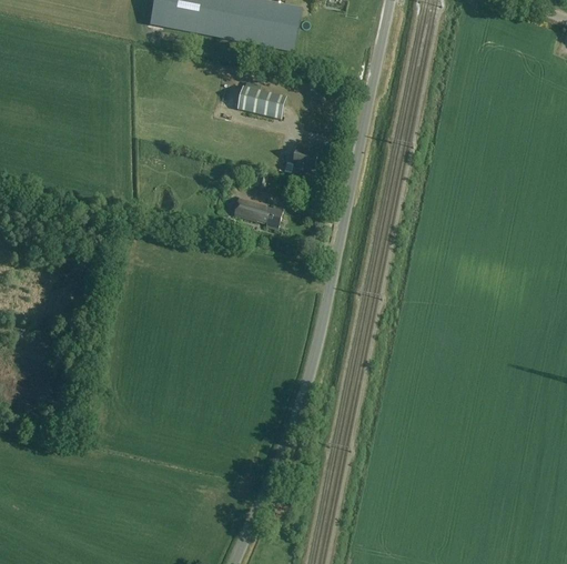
[(166,0),(162,24),(293,51),(302,7),(270,0),(166,0)]
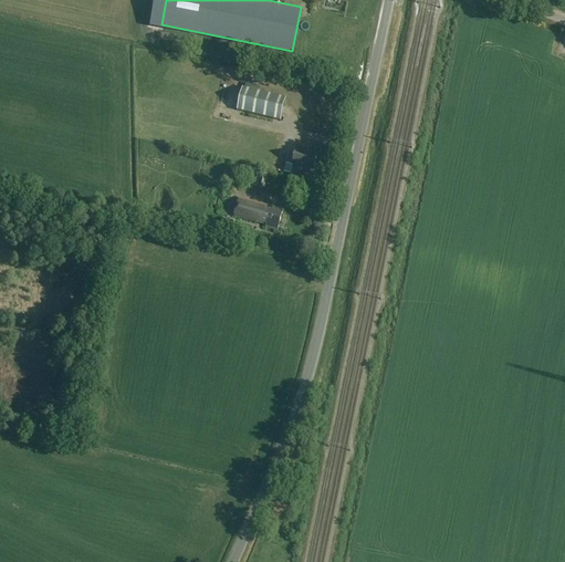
[(241,84),(236,107),(279,118),(284,95),(241,84)]
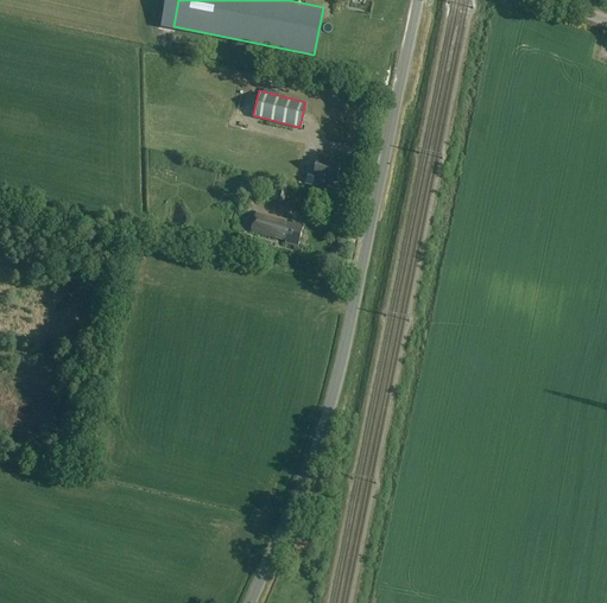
[(335,178),(339,163),(317,157),(313,172),(335,178)]
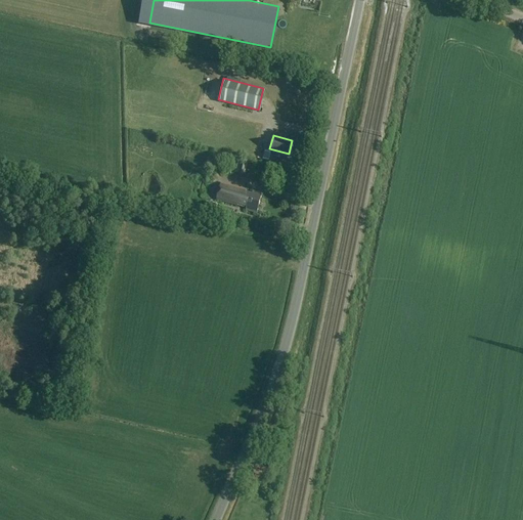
[(267,156),(268,147),(260,146),(259,154),(267,156)]
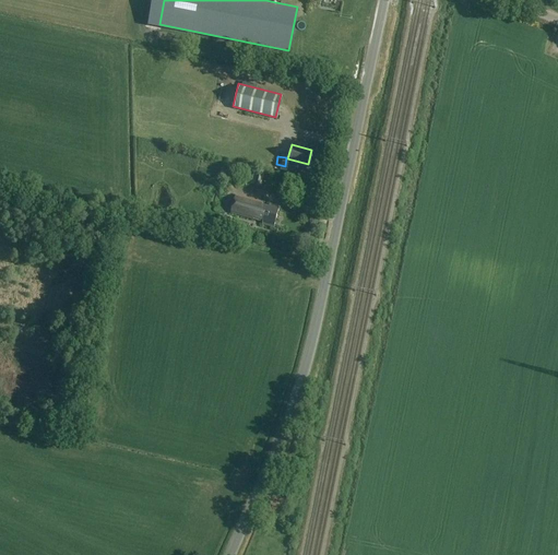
[(260,184),(263,168),(257,166),(252,181),(260,184)]
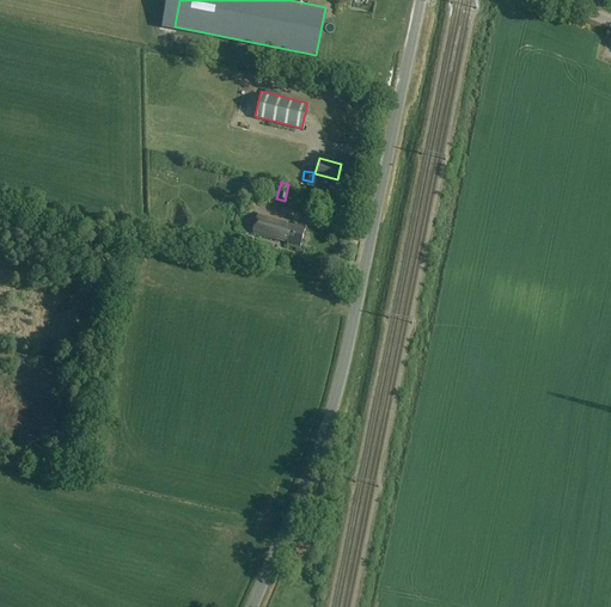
[(293,225),(286,222),(287,218),(257,210),(252,230),(286,239),(285,241),(298,245),(304,222),(294,220),(293,225)]
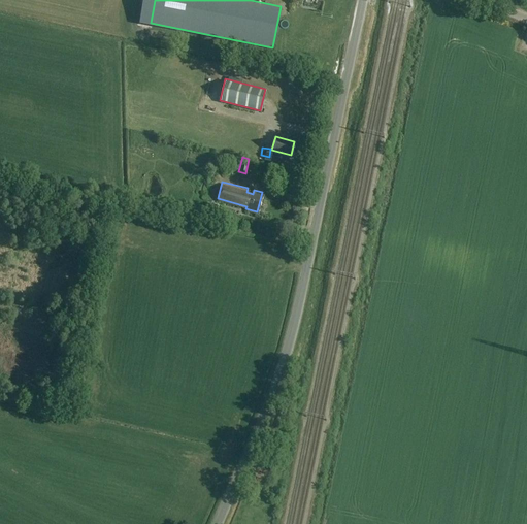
[(220,220),(224,204),(207,200),(203,216),(220,220)]
